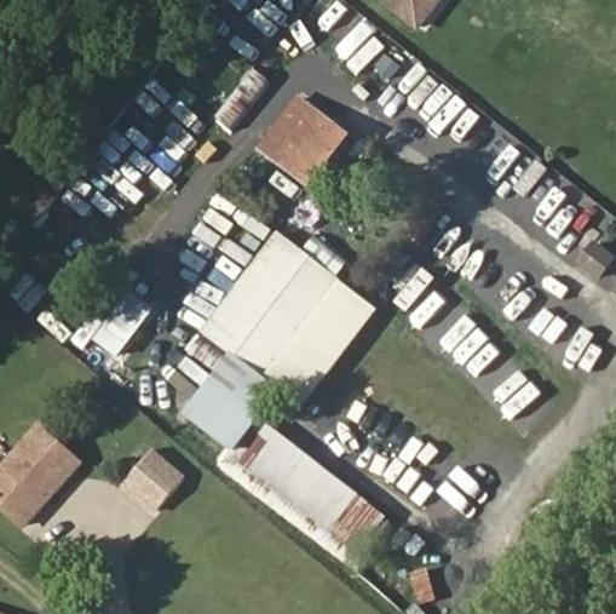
[(383,0),(419,29),(442,0),(383,0)]
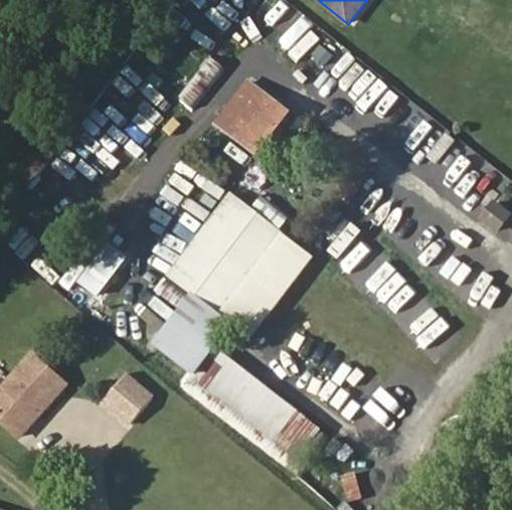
[(332,58),(320,49),(309,62),(322,71),(332,58)]
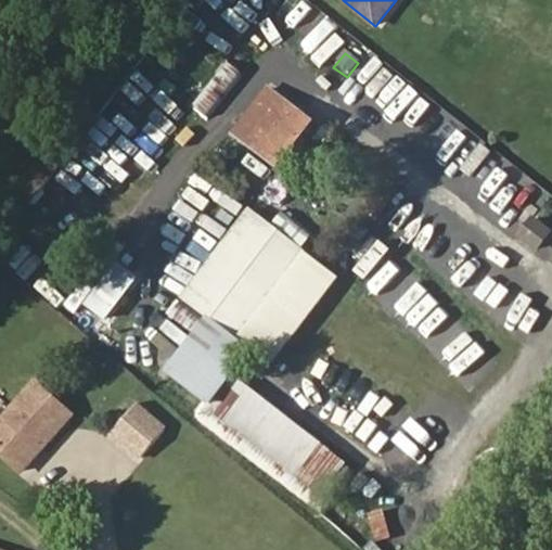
[(245,76),(229,63),(196,104),(213,116),(245,76)]
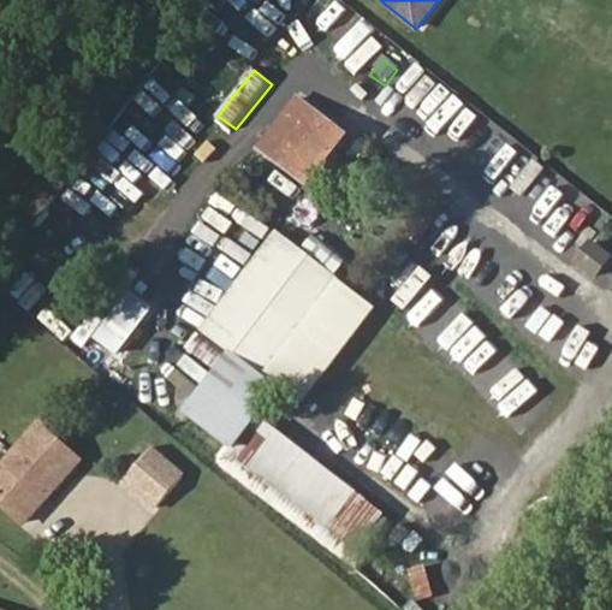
[(348,131),(296,92),(255,144),(307,185),(348,131)]
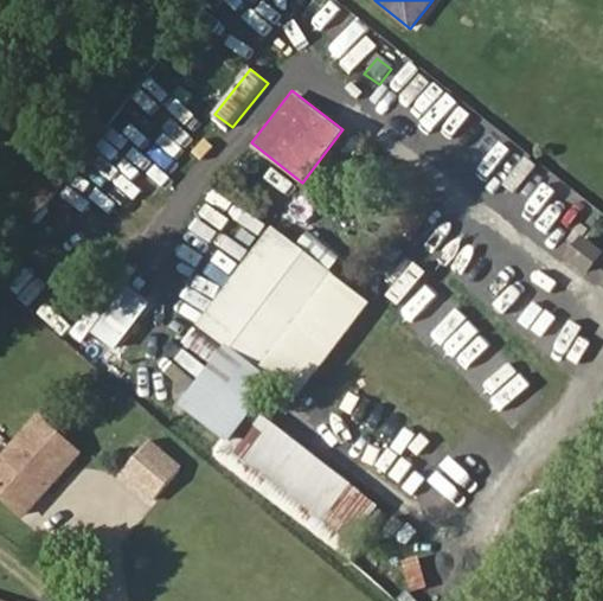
[(206,368),(181,400),(231,438),(252,411),(276,379),(260,365),(331,272),(270,225),(196,320),(211,332),(192,357),(206,368)]
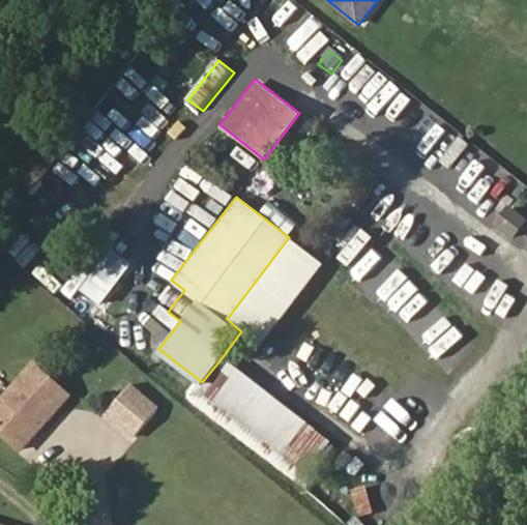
[(526,217),(506,202),(493,219),(513,234),(526,217)]
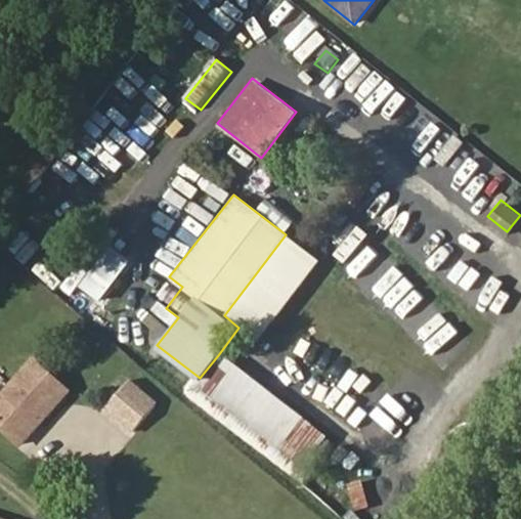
[(255,340),(317,260),(286,234),(224,315),(239,328),(255,340)]
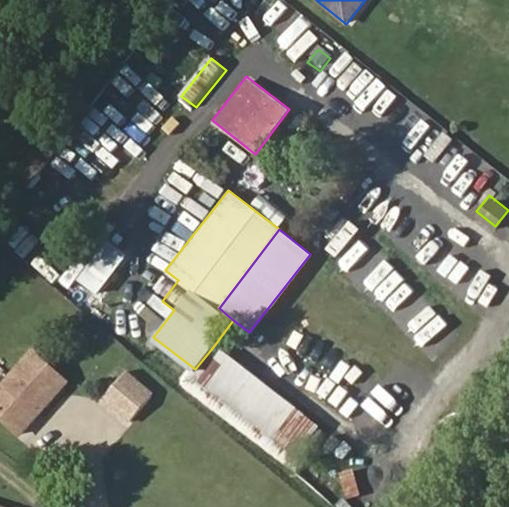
[(125,256),(109,243),(80,277),(97,290),(125,256)]
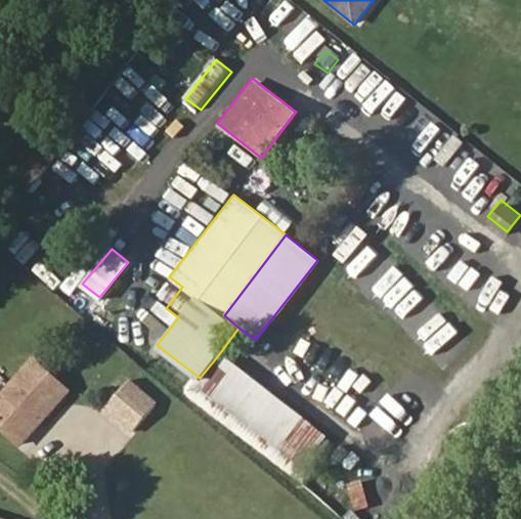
[(60,382),(26,352),(0,382),(0,425),(13,436),(60,382)]
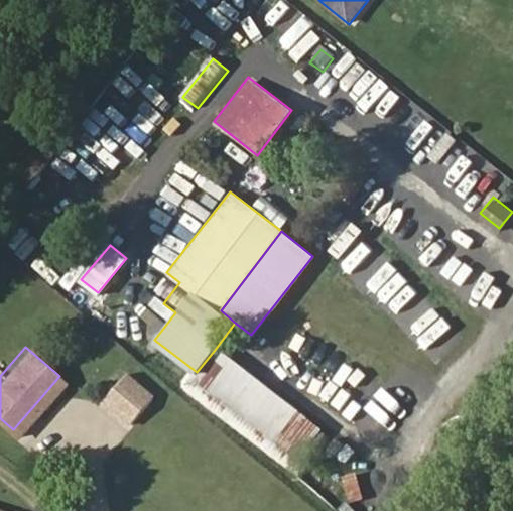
[(291,463),(317,429),(215,350),(197,372),(188,384),(291,463)]
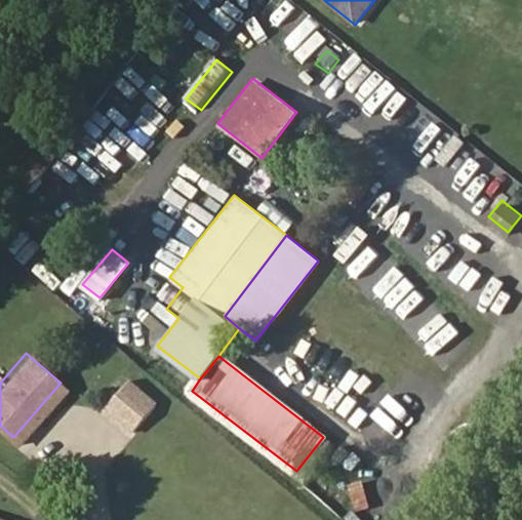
[(148,397),(120,375),(98,401),(126,424),(148,397)]
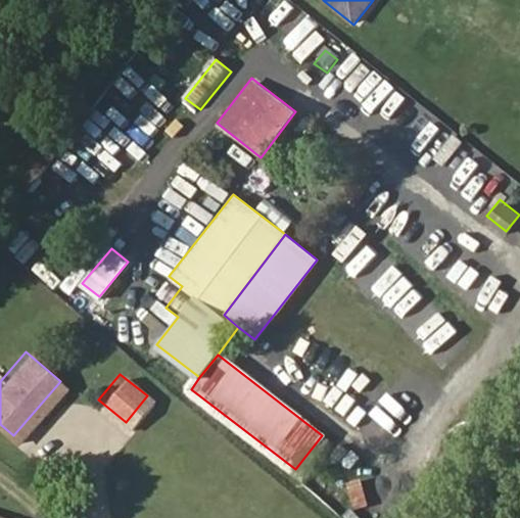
[(343,444),(332,451),(345,474),(357,468),(343,444)]
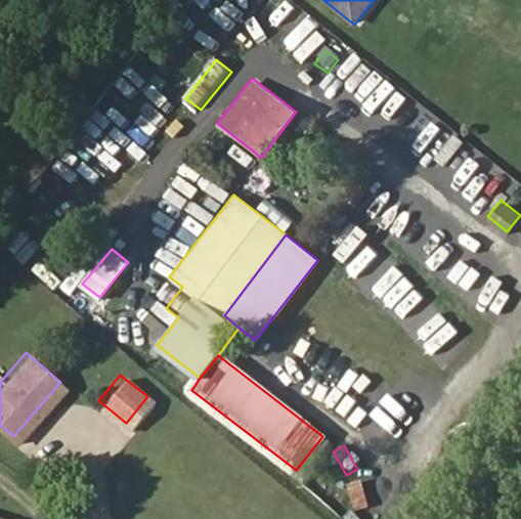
[(372,478),(352,484),(360,509),(380,501),(372,478)]
